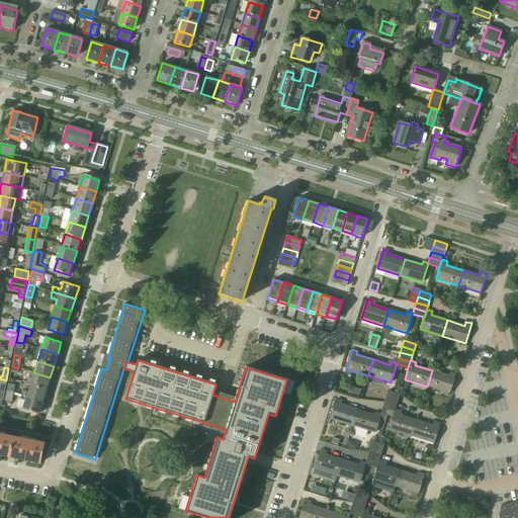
[(432,370),(427,386),(449,394),(455,374),(450,372),(449,375),(432,370)]
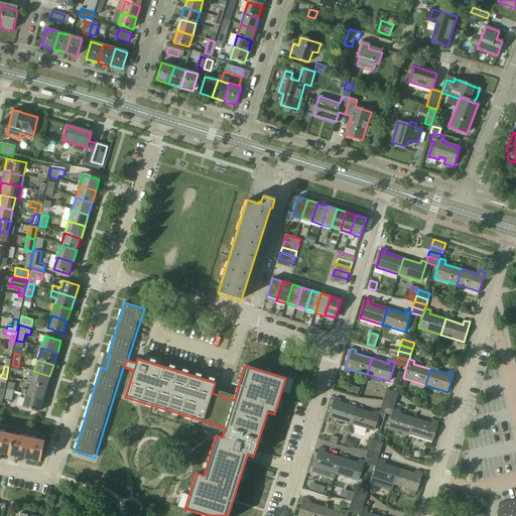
[(49,376),(33,371),(29,370),(26,382),(30,383),(45,388),(49,376)]
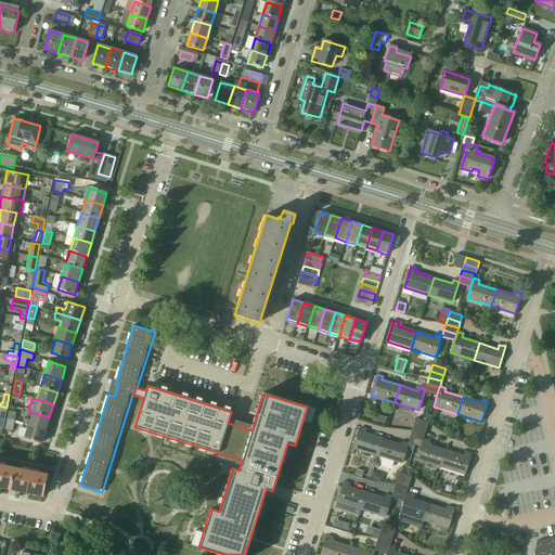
[(23,423),(28,425),(46,430),(49,417),(33,412),(29,421),(24,418),(23,423)]
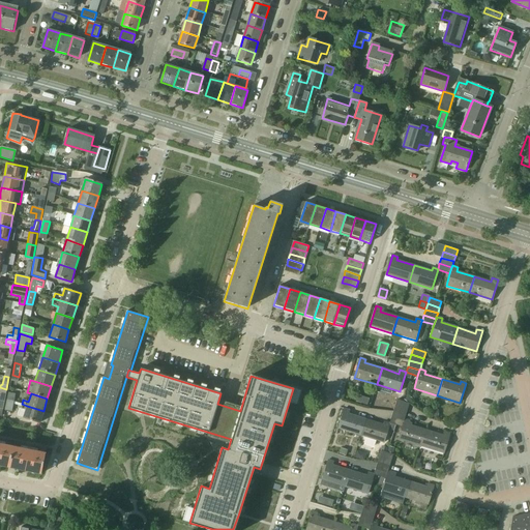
[(396,400),(395,406),(408,410),(409,404),(402,401),(396,400)]
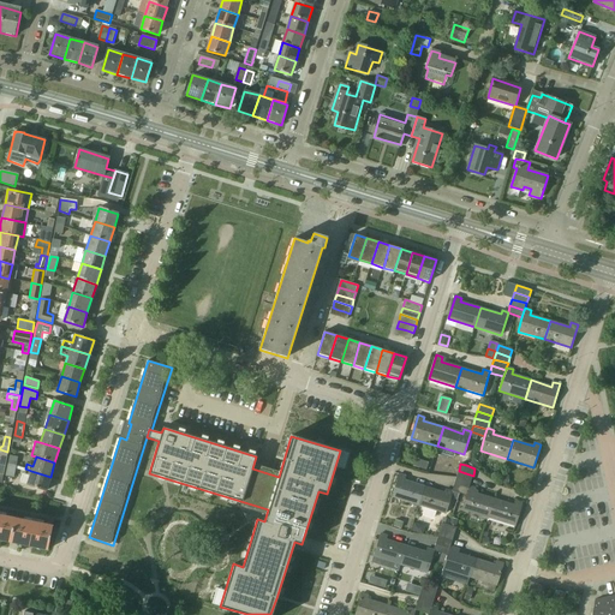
[(46,490),(51,477),(31,471),(27,484),(46,490)]
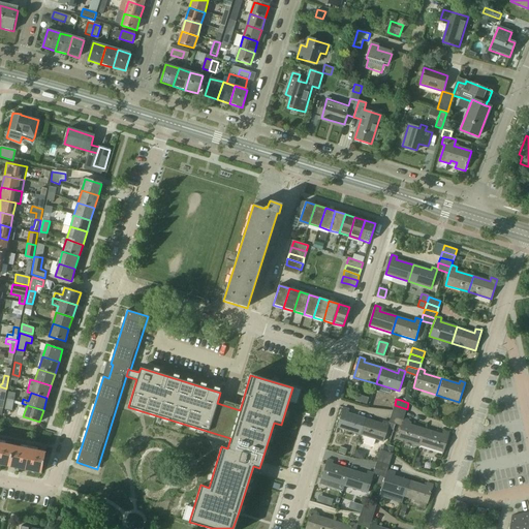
[(393,411),(405,414),(407,409),(395,405),(393,411)]
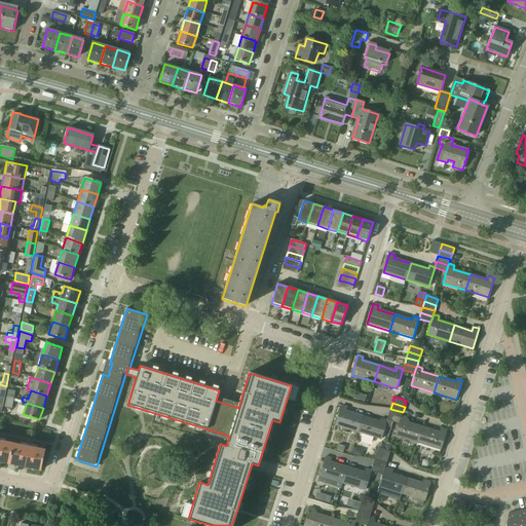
[(335,425),(358,433),(363,416),(346,411),(347,408),(341,406),(335,425)]
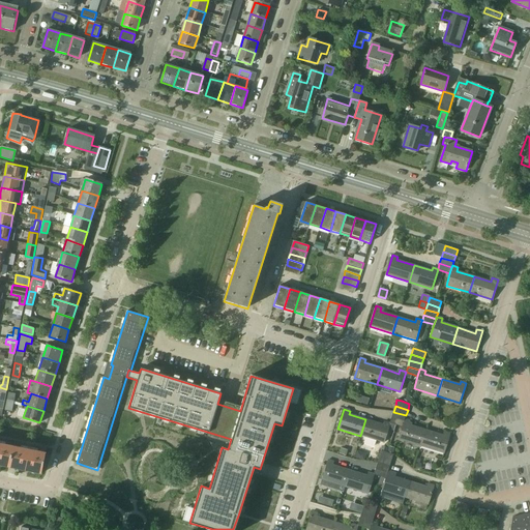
[(391,417),(404,421),(405,419),(406,415),(393,412),(391,417)]
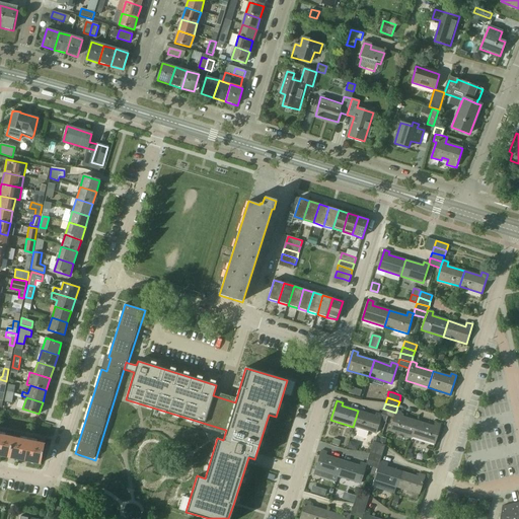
[(393,419),(395,413),(383,409),(381,415),(386,416),(393,419)]
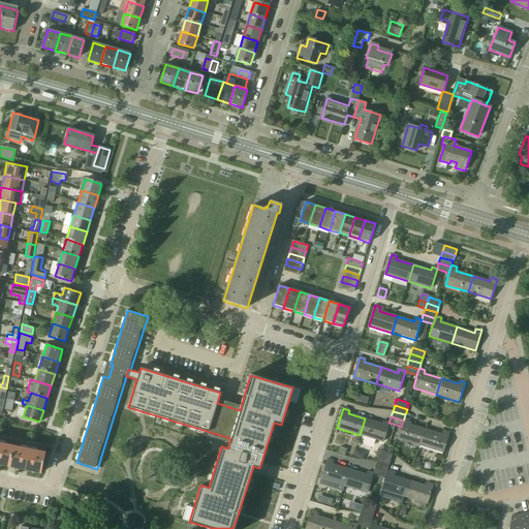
[(387,429),(389,423),(383,421),(382,424),(365,418),(360,435),(382,442),(387,429)]
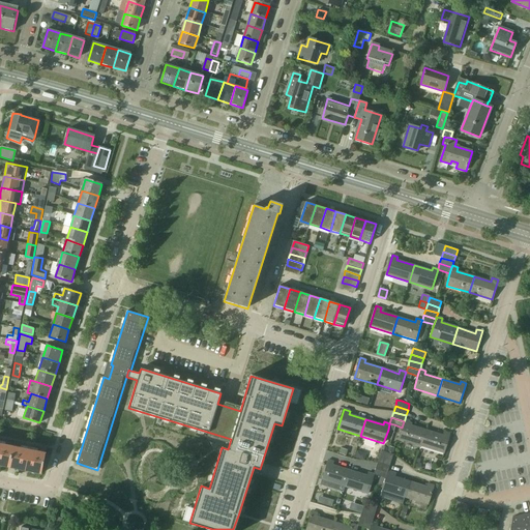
[(398,439),(421,446),(421,443),(427,430),(409,424),(410,421),(405,419),(404,421),(402,428),(398,439)]
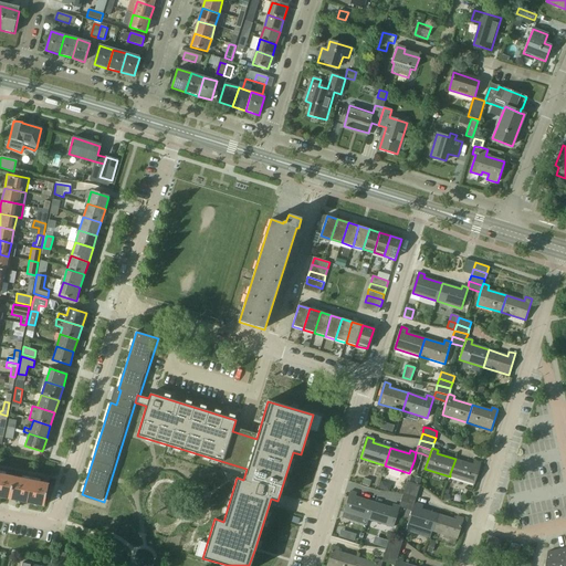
[(450,473),(450,477),(474,484),(481,462),(474,461),(473,464),(456,459),(450,473)]
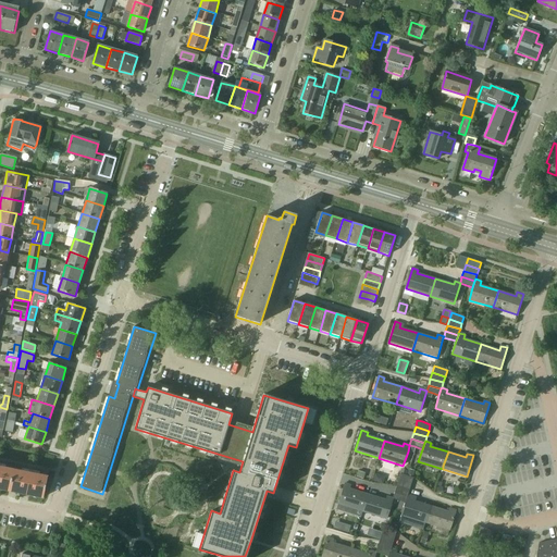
[(47,477),(0,467),(0,489),(42,498),(47,477)]
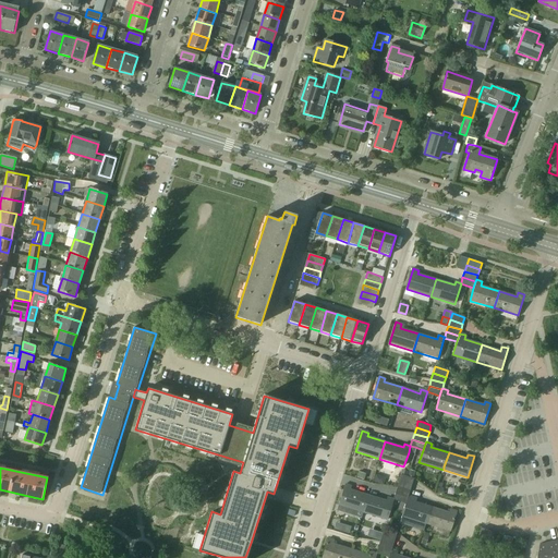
[(401,474),(399,481),(412,485),(414,478),(407,476),(401,474)]
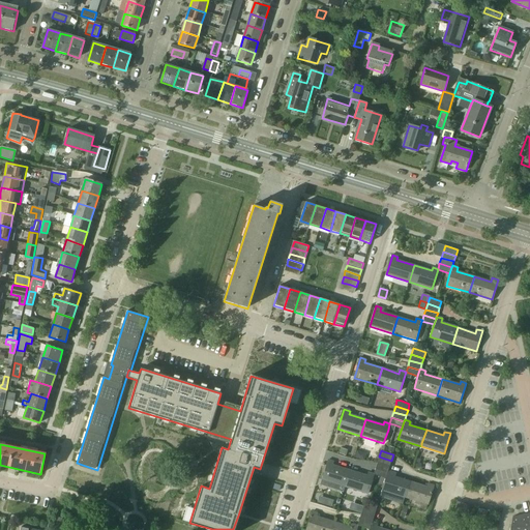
[(356,451),(354,458),(363,461),(364,457),(363,453),(356,451)]
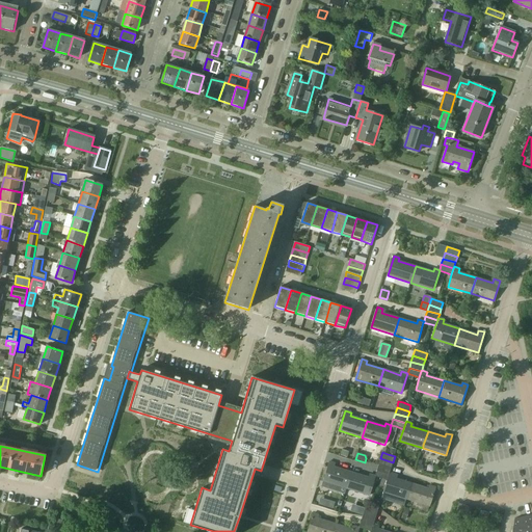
[(378,464),(391,469),(393,462),(380,458),(378,464)]
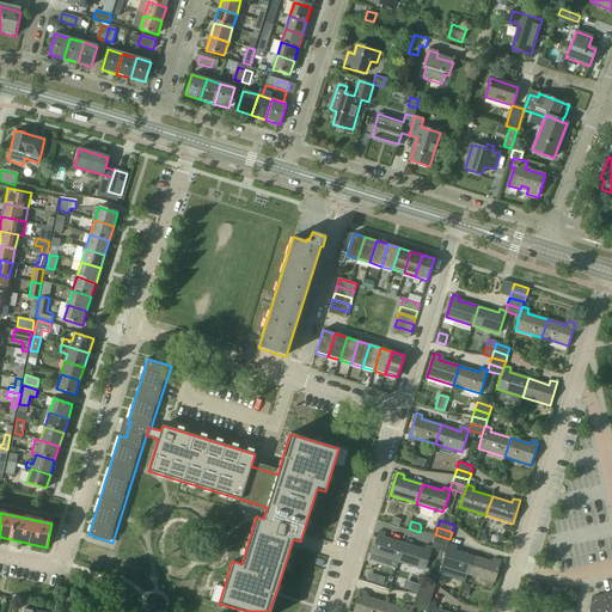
[(372,555),(398,562),(404,543),(384,537),(385,533),(379,531),(372,555)]
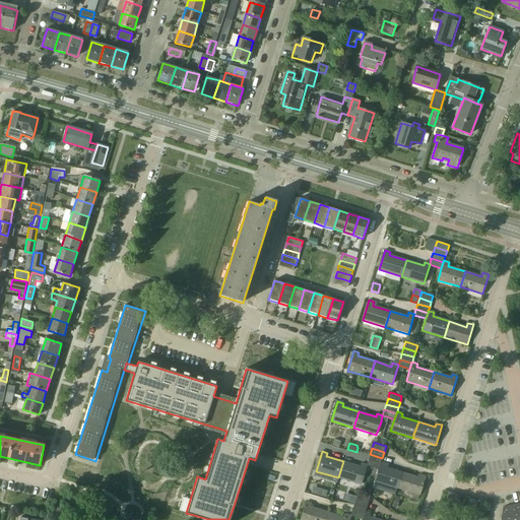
[(368,460),(380,463),(380,462),(381,462),(382,458),(370,454),(368,460)]
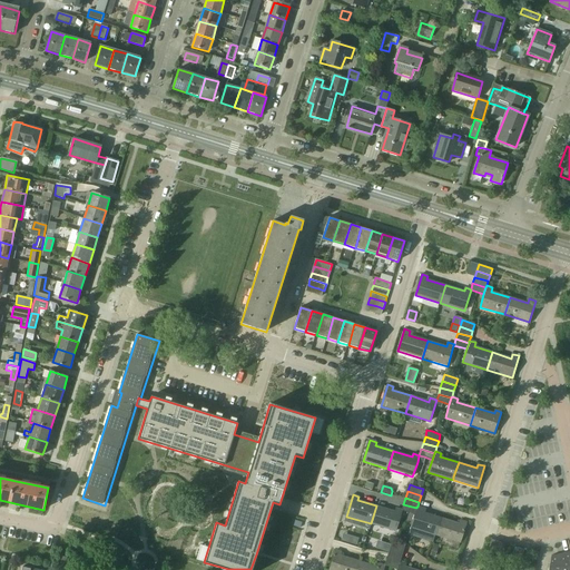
[(414,514),(416,508),(403,504),(402,510),(414,514)]
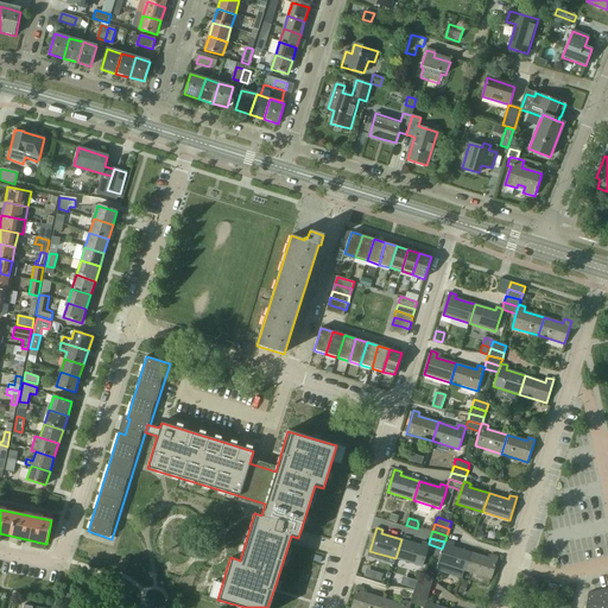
[(422,567),(429,544),(423,542),(422,545),(401,539),(396,558),(422,567)]
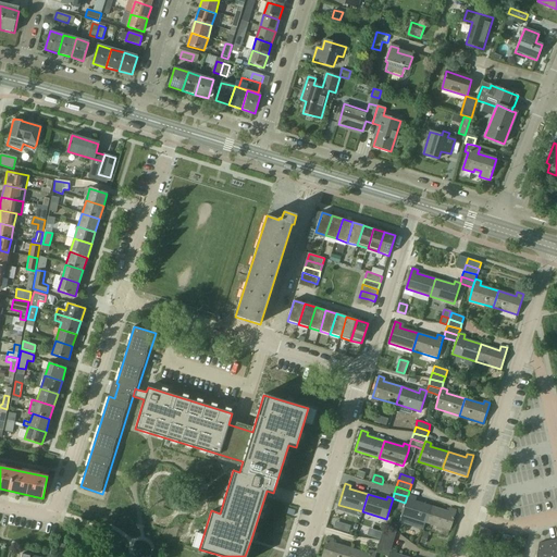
[(413,497),(408,495),(407,495),(407,496),(405,503),(400,516),(425,523),(431,506),(412,500),(413,497)]
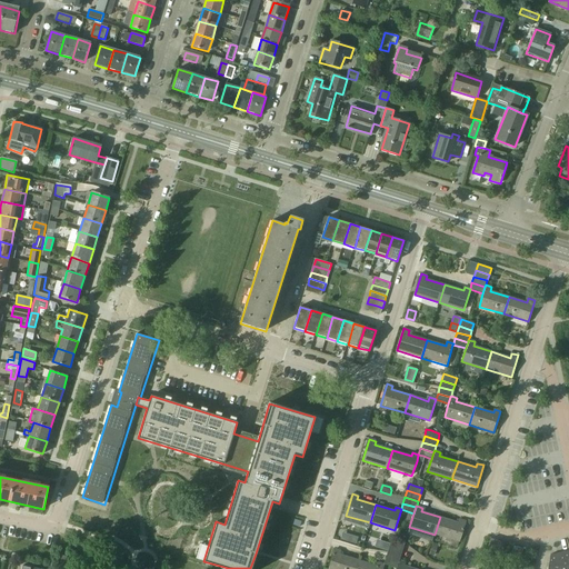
[(440,517),(435,535),(459,542),(466,521),(459,519),(458,522),(440,517)]
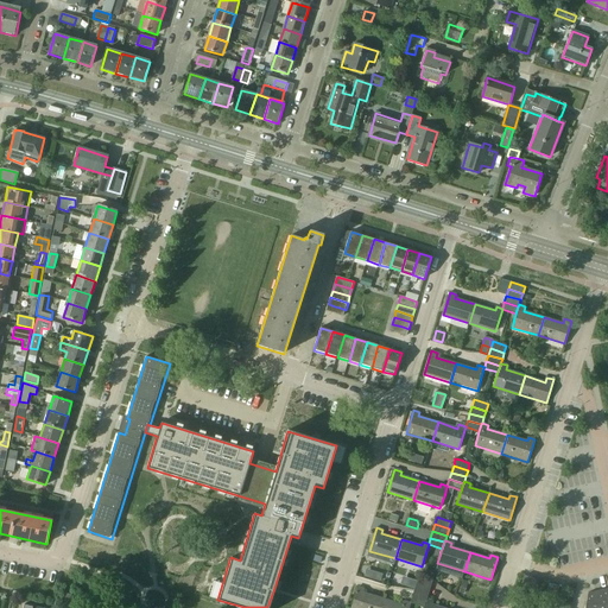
[(539,580),(524,575),(520,589),(536,594),(539,580)]
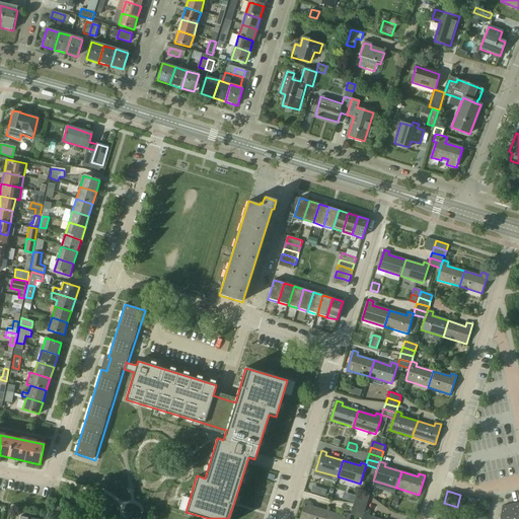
[(357,492),(355,498),(367,501),(369,495),(357,492)]
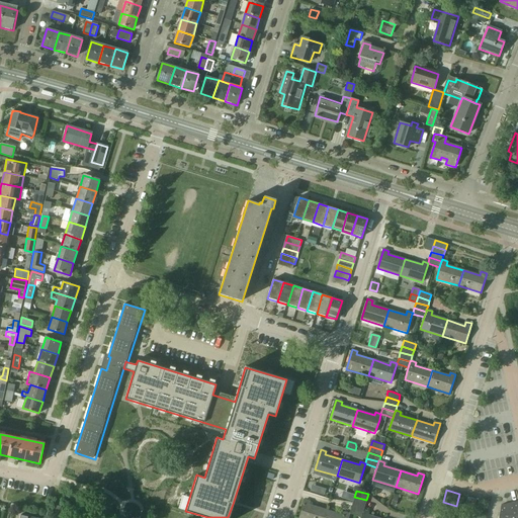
[(353,502),(365,506),(366,500),(354,497),(353,502)]
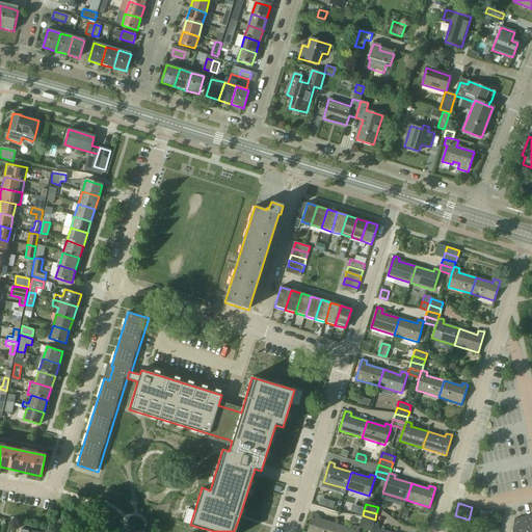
[(485,525),(488,512),(481,510),(477,523),(485,525)]
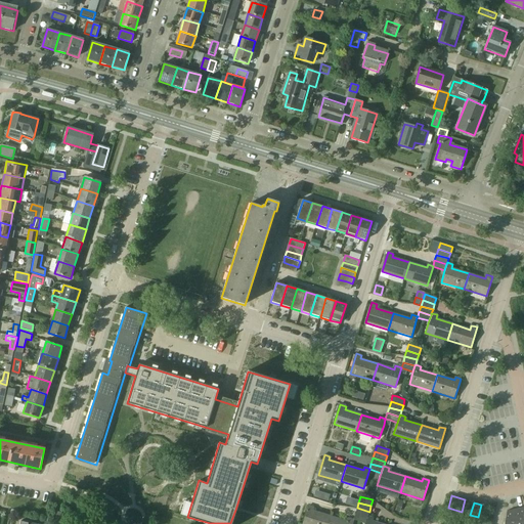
[(302,523),(326,523),(330,516),(312,511),(313,508),(308,506),(302,523)]
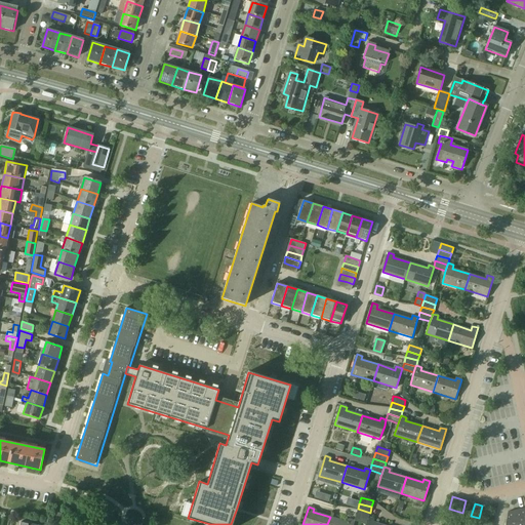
[(524,524),(524,508),(508,513),(505,524),(524,524)]
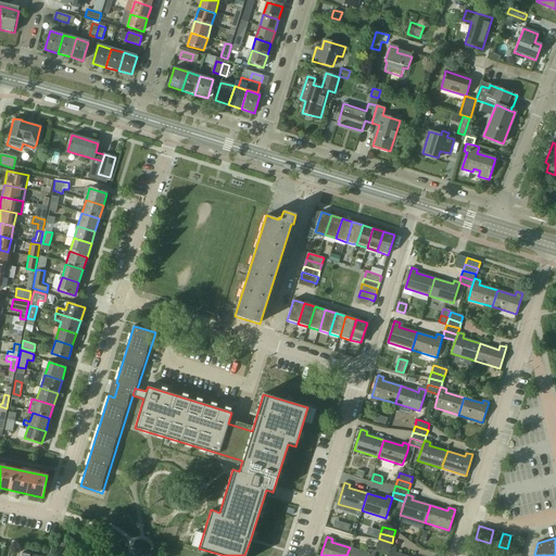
[(377,545),(389,550),(390,547),(392,543),(379,539),(377,545)]
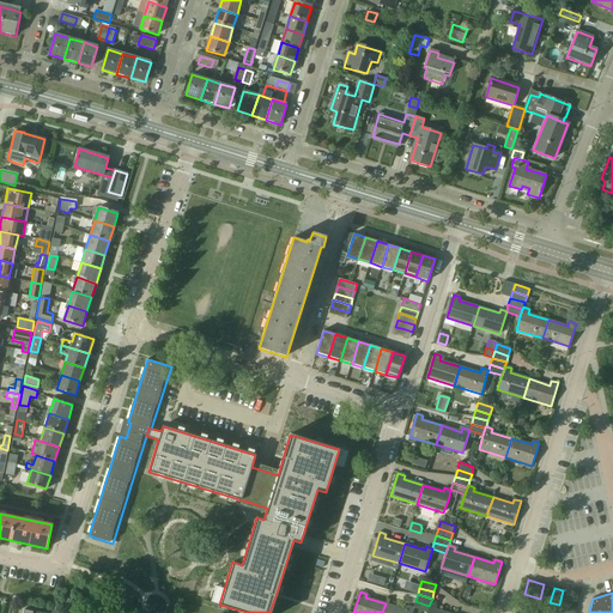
[(426,612),(429,606),(416,601),(413,608),(426,612)]
